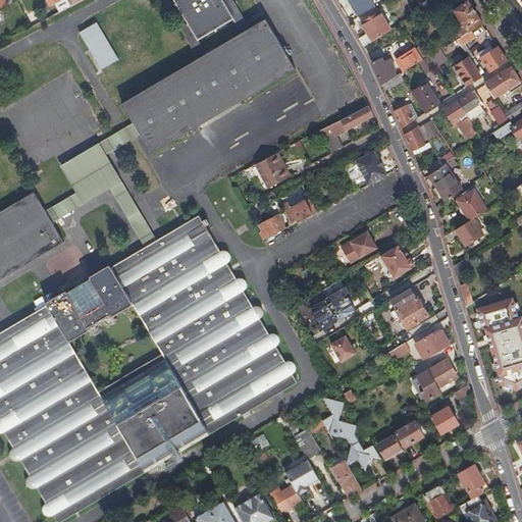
[(58,12),(70,6),(67,0),(46,0),(49,6),(54,3),(58,12)]
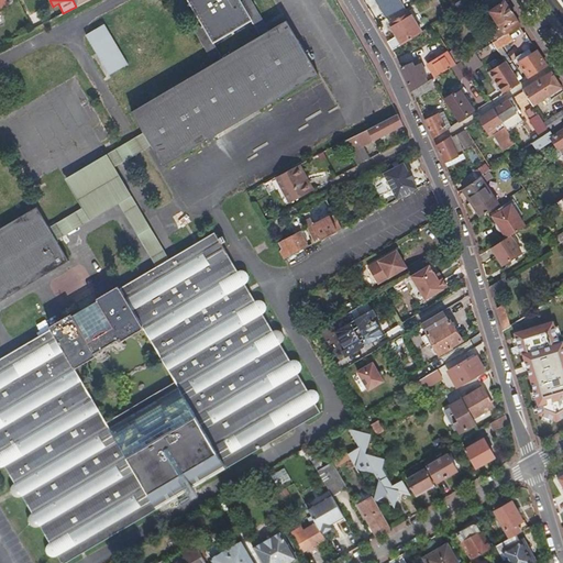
[(265,24),(251,0),(244,0),(241,2),(240,0),(187,0),(202,25),(195,30),(214,65),(133,113),(144,132),(148,139),(152,145),(163,164),(242,118),(318,73),(287,22),(269,32),(265,24)]
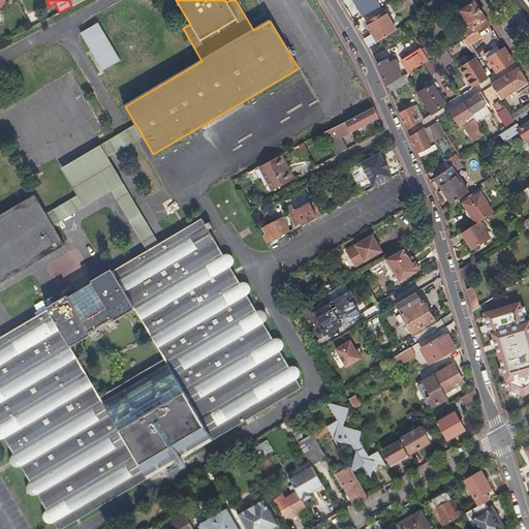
[(375,0),(352,0),(363,18),(380,7),(375,0)]
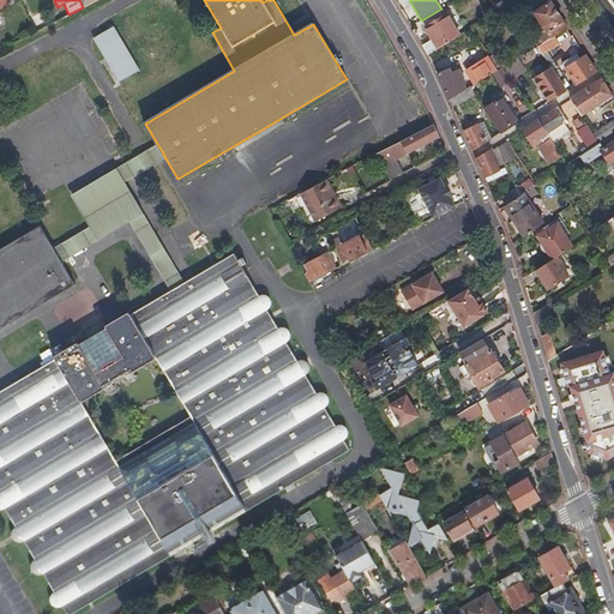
[(554,36),(569,26),(551,1),(535,12),(547,29),(548,31),(535,38),(540,44),(554,36)]
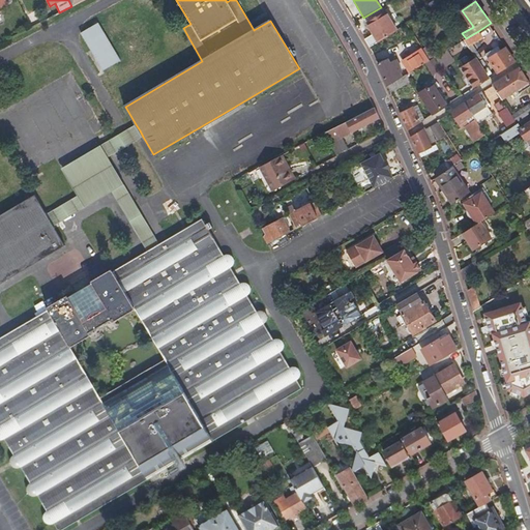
[(25,17),(30,27),(36,24),(31,13),(25,17)]
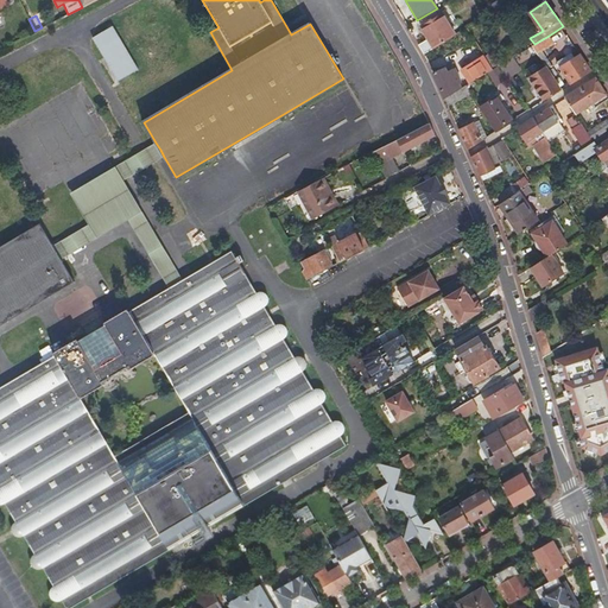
[(422,27),(435,49),(455,36),(443,16),(422,27)]
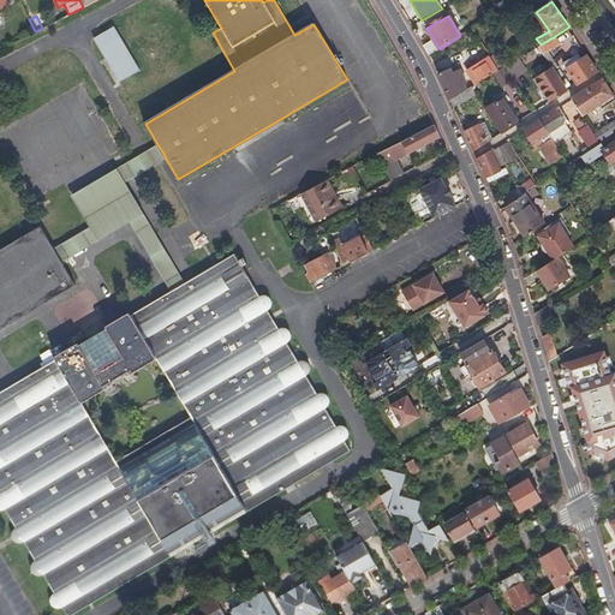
[(112,28),(94,39),(105,59),(119,82),(138,71),(112,28)]
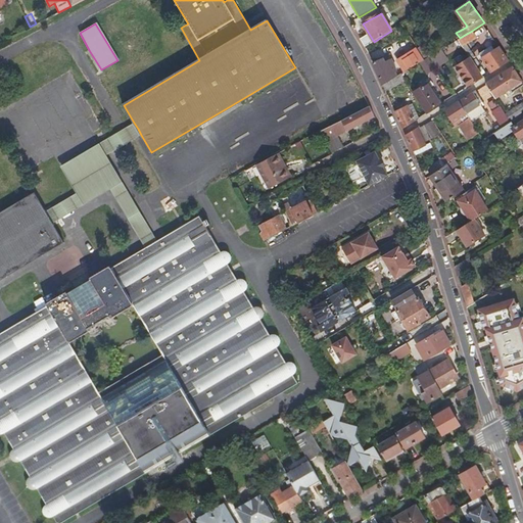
[(476,37),(472,31),(460,38),(458,39),(462,46),(476,37)]
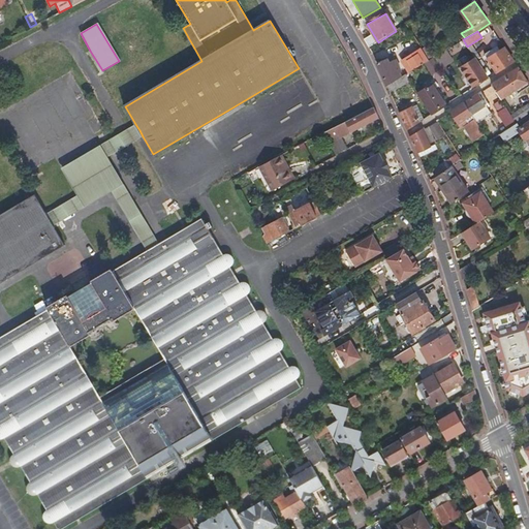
[(429,44),(422,49),(430,60),(434,57),(436,56),(429,44)]
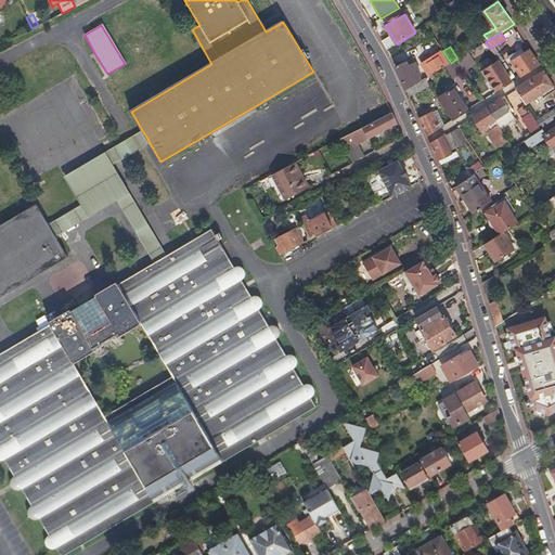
[(512,62),(525,52),(523,48),(508,57),(512,62)]
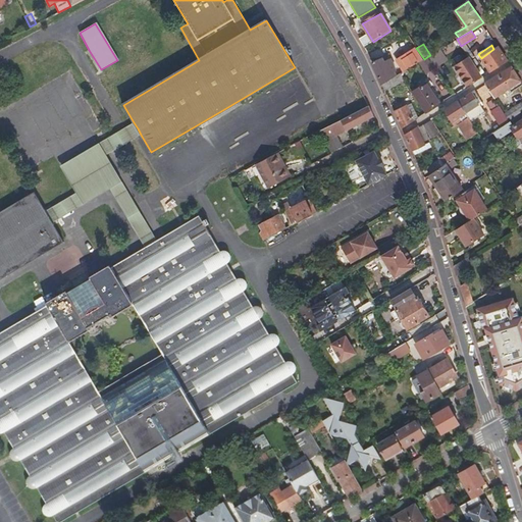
[(508,60),(499,46),(493,49),(481,58),(490,71),(508,60)]
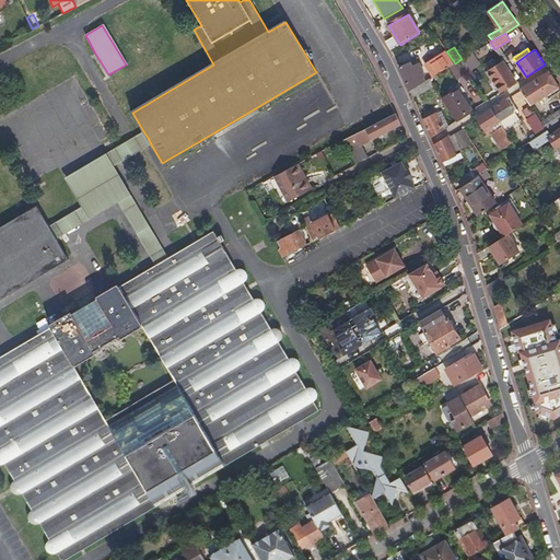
[(426,63),(433,77),(454,65),(446,51),(426,63)]
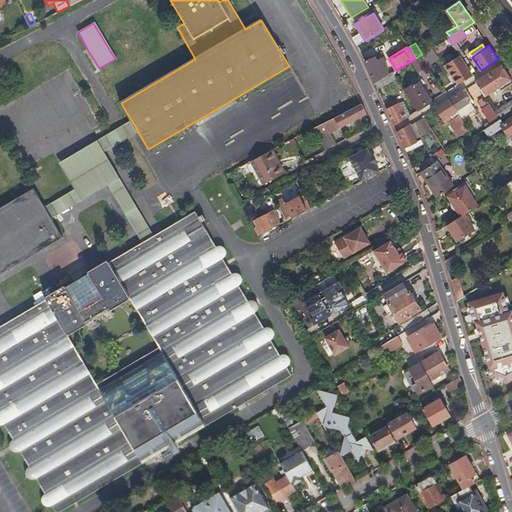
[(432,48),(422,54),(420,55),(424,62),(427,66),(438,59),(432,48)]
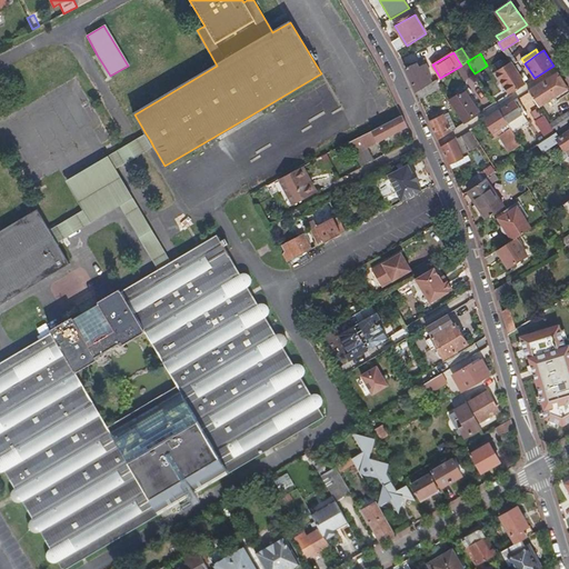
[(468,71),(471,69),(467,61),(462,65),(468,71)]
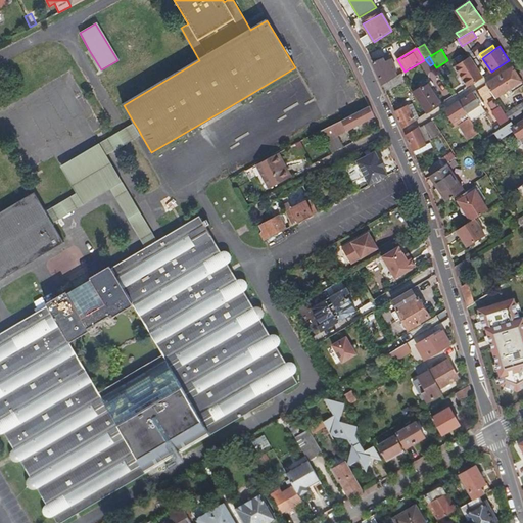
[(469,86),(482,77),(478,70),(469,56),(456,65),(469,86)]
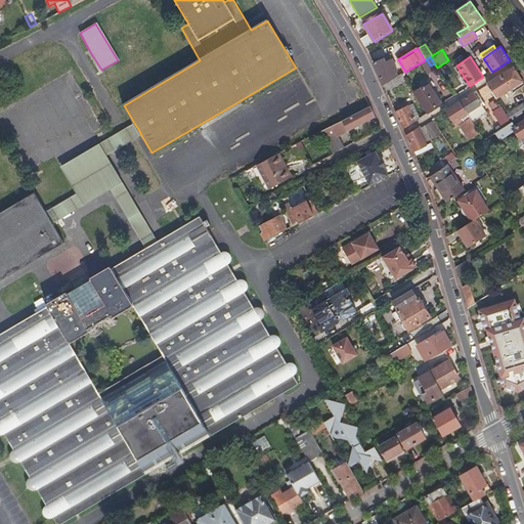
[(384,58),(374,63),(384,85),(398,76),(396,71),(398,71),(393,58),(386,61),(384,58)]
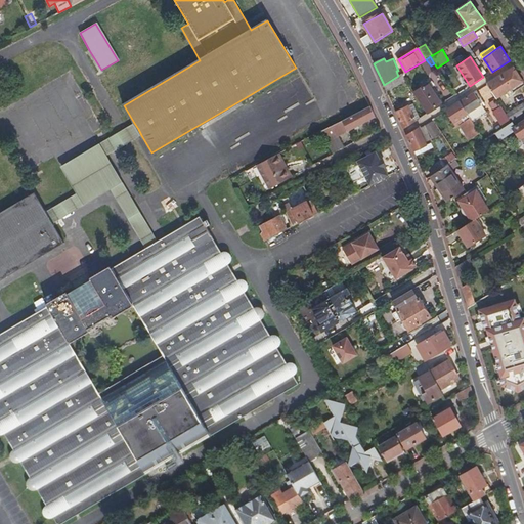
[(514,92),(523,85),(523,82),(514,67),(487,84),(496,98),(511,89),(514,92)]
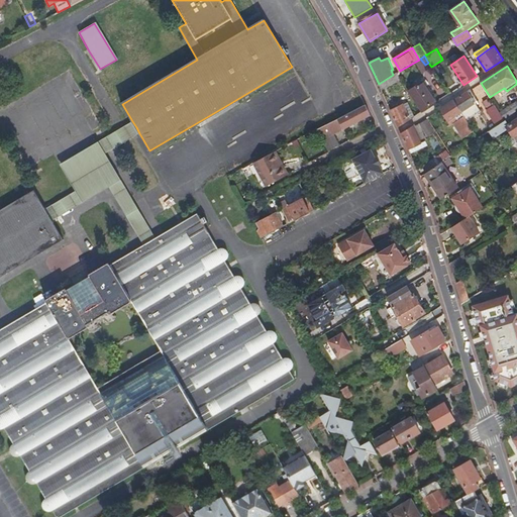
[(393,75),(379,84),(382,91),(401,80),(400,78),(398,75),(396,73),(393,75)]
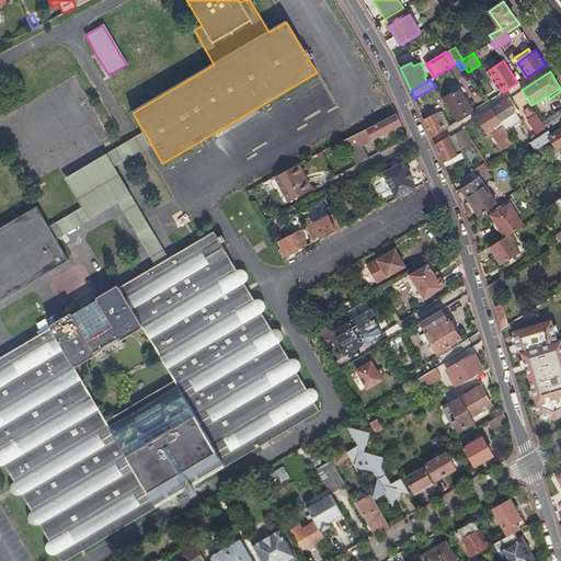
[(451,93),(443,99),(458,121),(473,111),(459,89),(457,90),(455,87),(450,90),(451,93)]
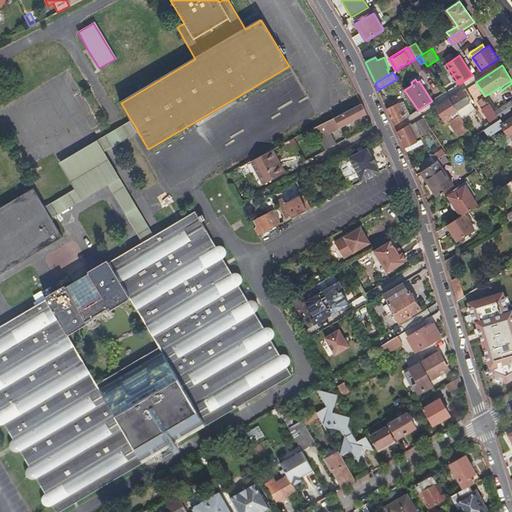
[(467,87),(471,96),(480,93),(476,84),(467,87)]
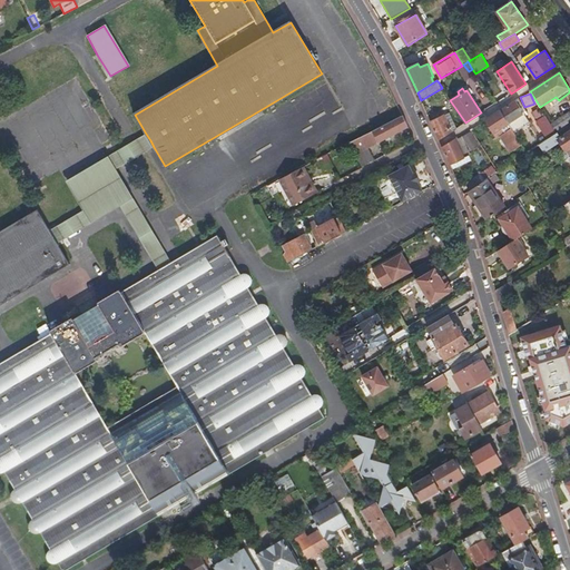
[(523,107),(519,99),(500,110),(514,133),(530,124),(526,116),(521,109),(523,107)]
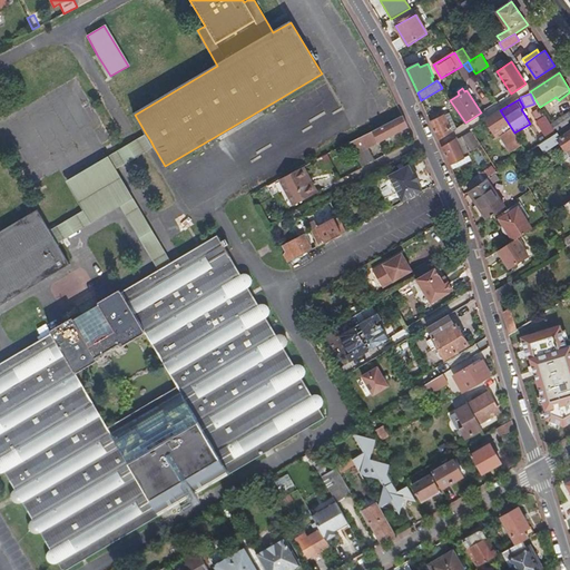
[(532,112),(538,120),(543,117),(538,108),(532,112)]
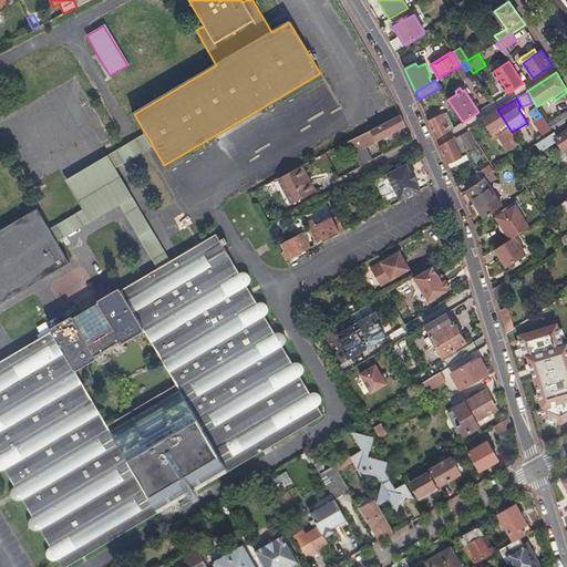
[(497,110),(483,120),(494,137),(497,135),(507,150),(518,143),(512,132),(497,110)]
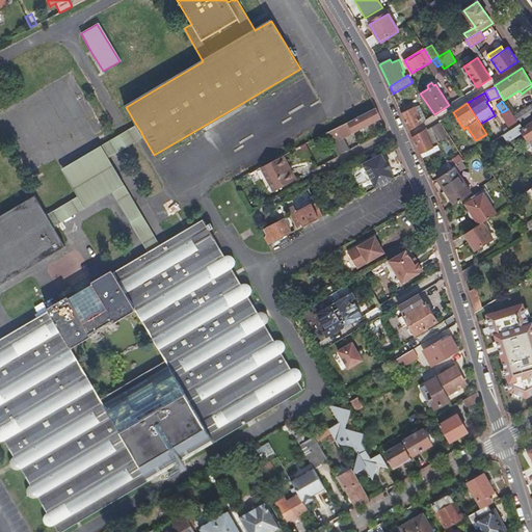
[(531,106),(531,105),(515,115),(520,122),(531,113),(531,106)]
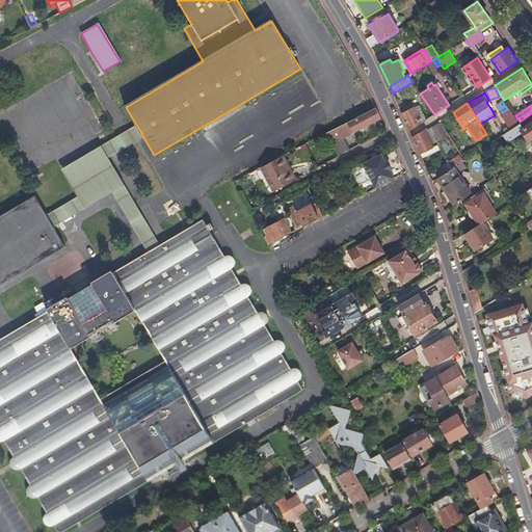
[(342,137),(380,117),(375,107),(326,133),(327,135),(330,134),(333,137),(340,133),(342,137)]
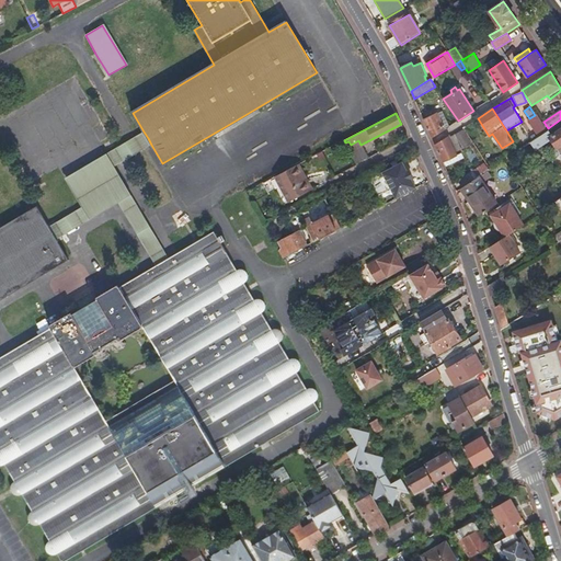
[(437,113),(424,121),(432,138),(445,129),(437,113)]
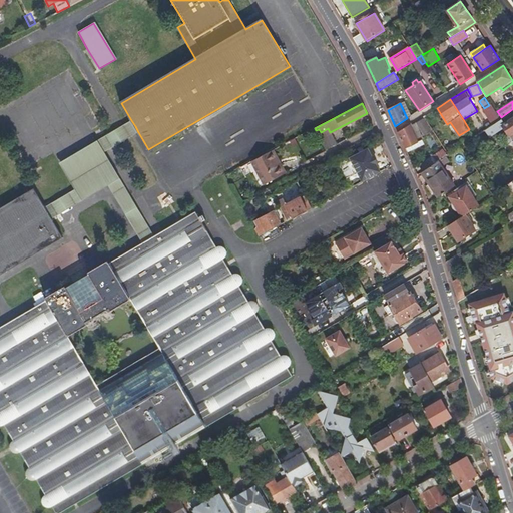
[(492,125),(501,120),(491,104),(489,105),(484,108),(483,109),(492,125)]
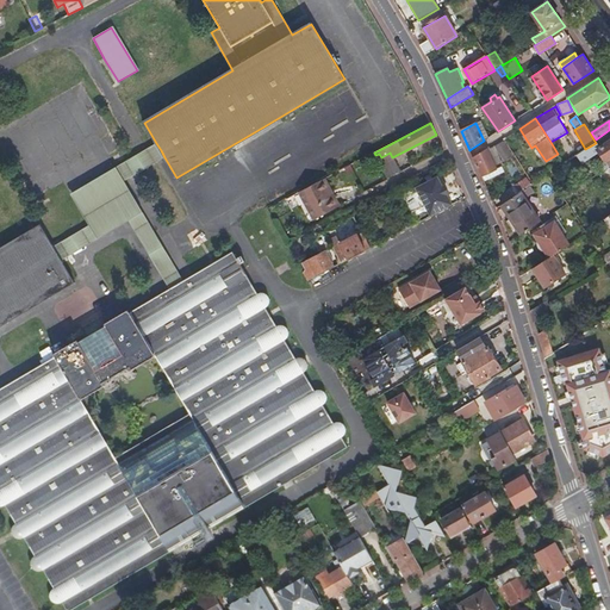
[(582,165),(599,153),(609,167),(609,166),(609,142),(601,148),(597,142),(596,143),(585,149),(577,156),(582,165)]
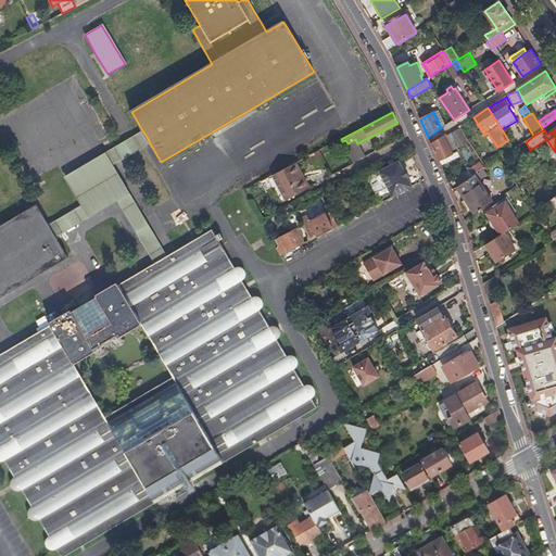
[(52,230),(57,237),(117,201),(155,264),(162,260),(167,256),(114,165),(124,159),(143,148),(150,143),(147,137),(142,130),(134,136),(126,140),(105,152),(64,176),(81,205),(49,224),(52,230)]
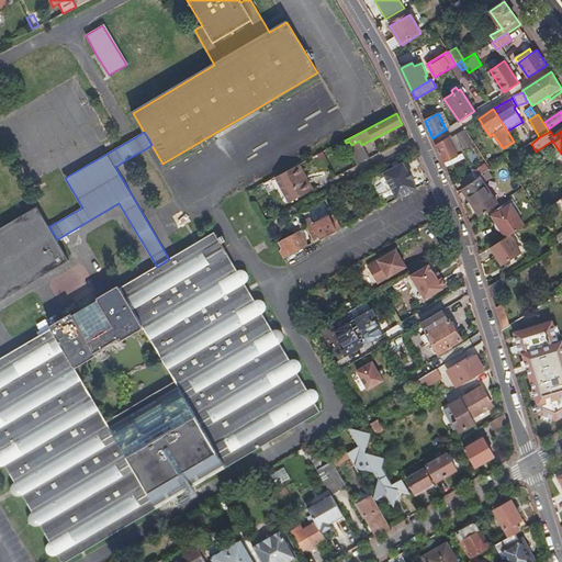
[(436,146),(444,161),(458,155),(451,141),(454,139),(452,135),(436,146)]
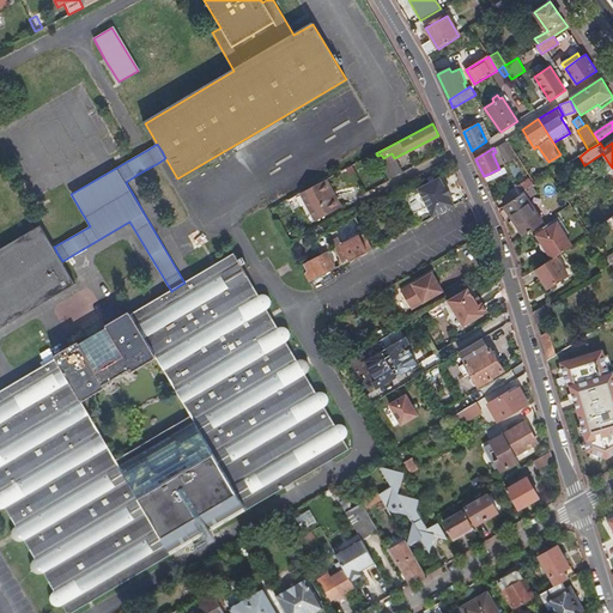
[(439,177),(418,188),(434,217),(454,205),(449,195),(445,187),(439,177)]
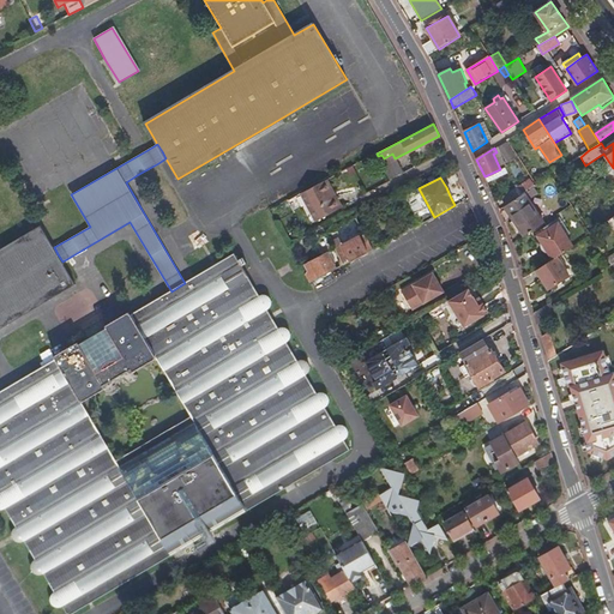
[(332,191),(326,180),(301,193),(315,221),(338,209),(330,192),(332,191)]
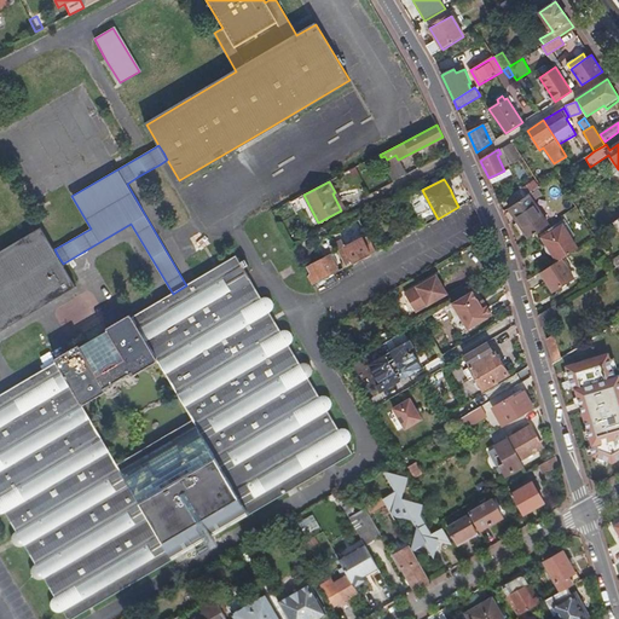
[(333,194),(341,210),(343,209),(335,192),(333,194)]
